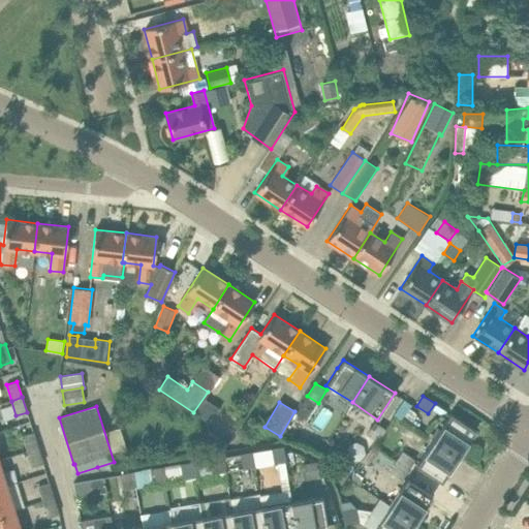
[(459,456),(475,430),(450,413),(433,439),(459,456)]
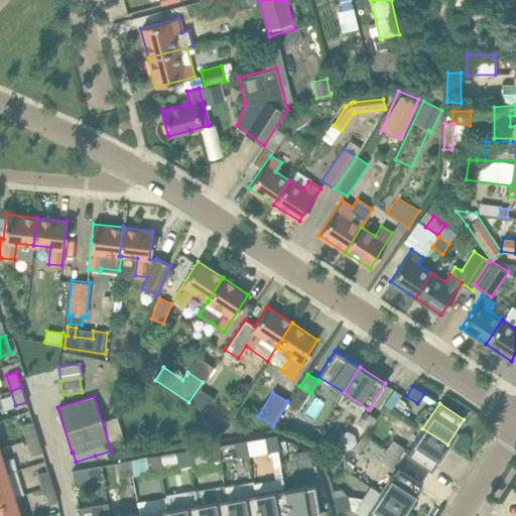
[(0,407),(0,420),(8,418),(4,407),(0,407)]
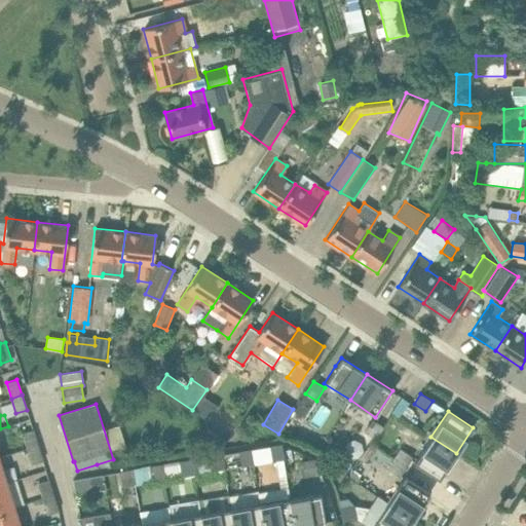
[(358,441),(368,448),(383,426),(373,419),(358,441)]
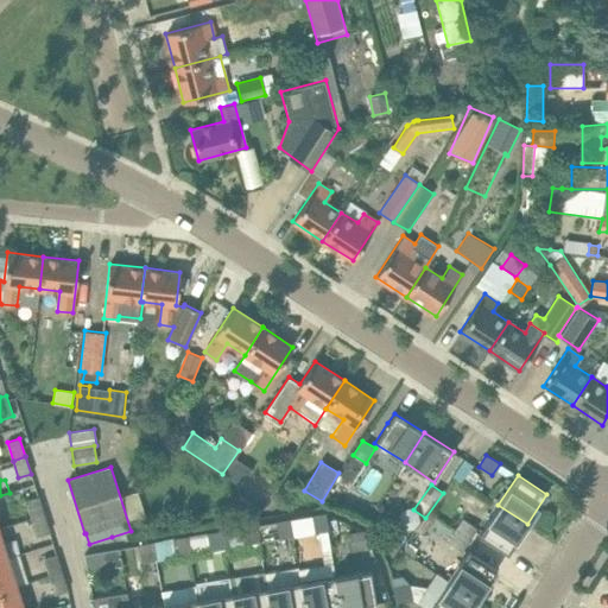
[(31,518),(44,514),(38,496),(25,500),(31,518)]
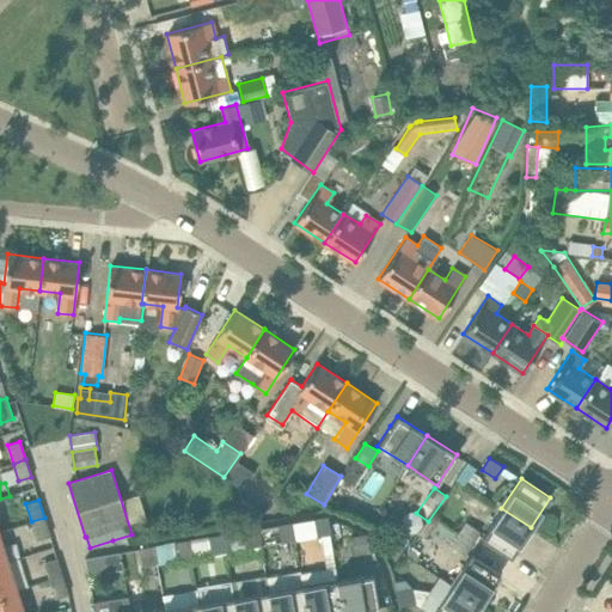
[(531,527),(501,508),(482,538),(510,557),(531,527)]
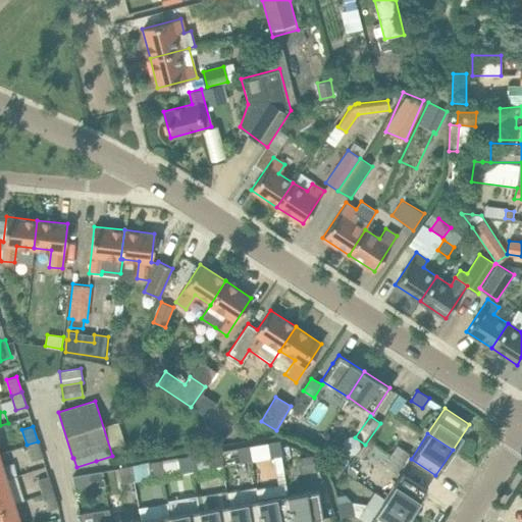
[(269,457),(281,454),(279,440),(267,442),(269,457)]
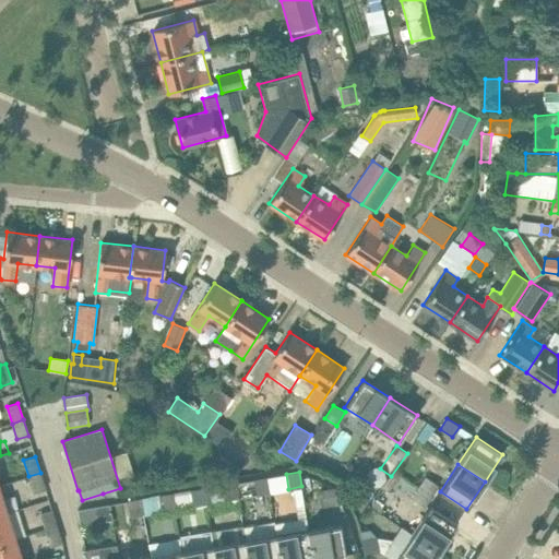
[(40,473),(28,476),(34,492),(45,489),(40,473)]
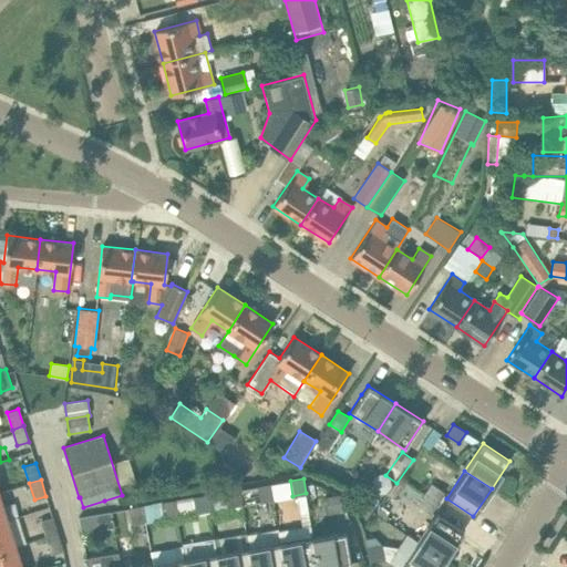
[(424,495),(437,503),(444,493),(432,483),(424,495)]
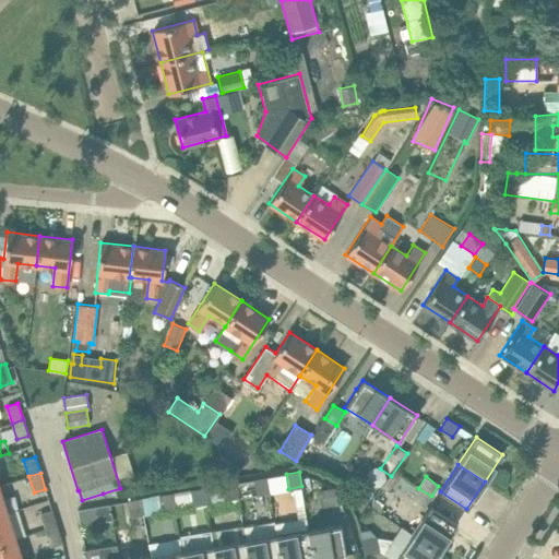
[(238,498),(270,492),(268,477),(236,483),(238,498)]
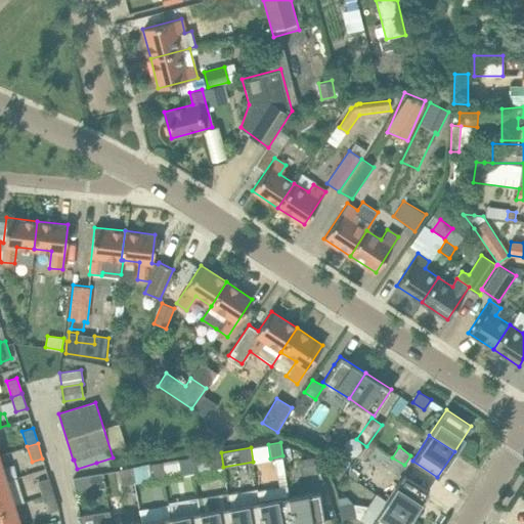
[(193,472),(223,467),(221,452),(191,457),(193,472)]
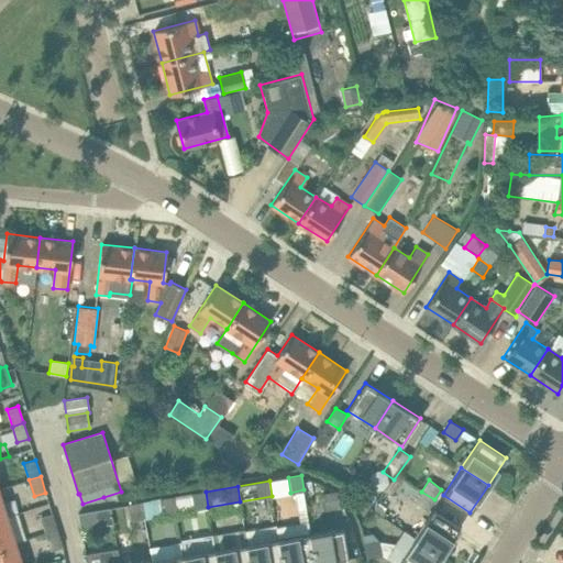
[(326,508),(340,507),(338,490),(323,494),(326,508)]
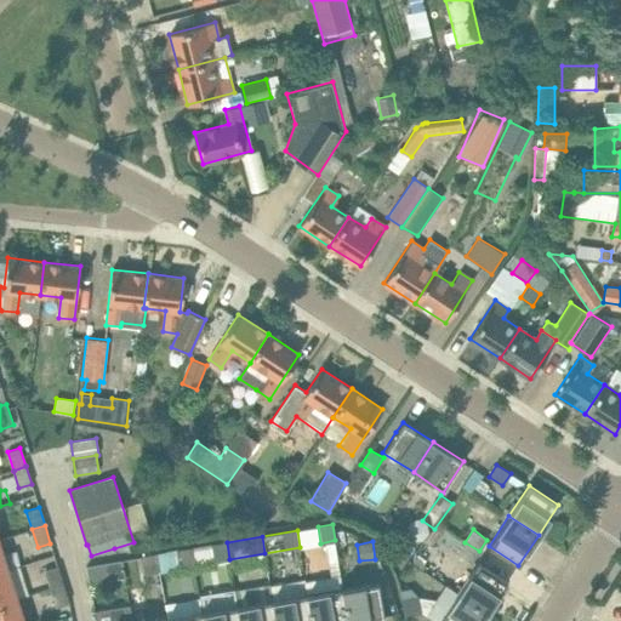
[(194,565),(229,559),(227,542),(192,548),(194,565)]
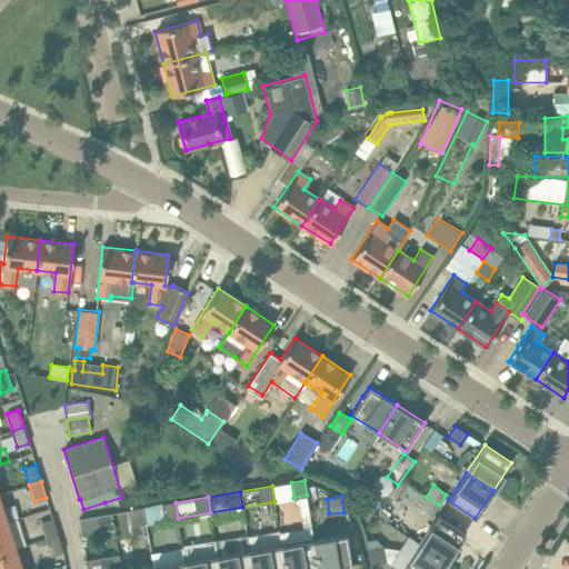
[(439,505),(426,497),(419,505),(432,515),(439,505)]
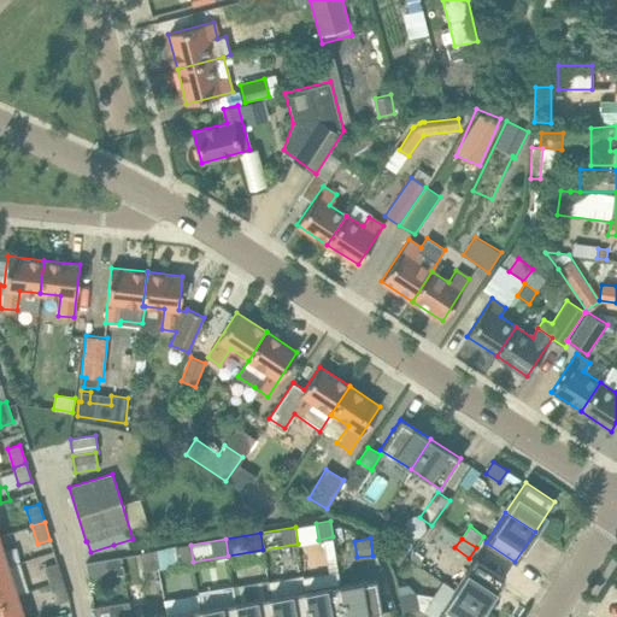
[(158,568),(193,562),(191,545),(156,550),(158,568)]
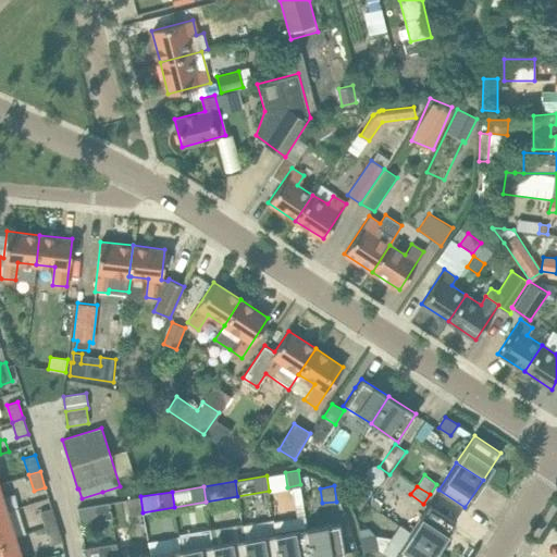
[(143,512),(140,496),(127,498),(130,515),(143,512)]
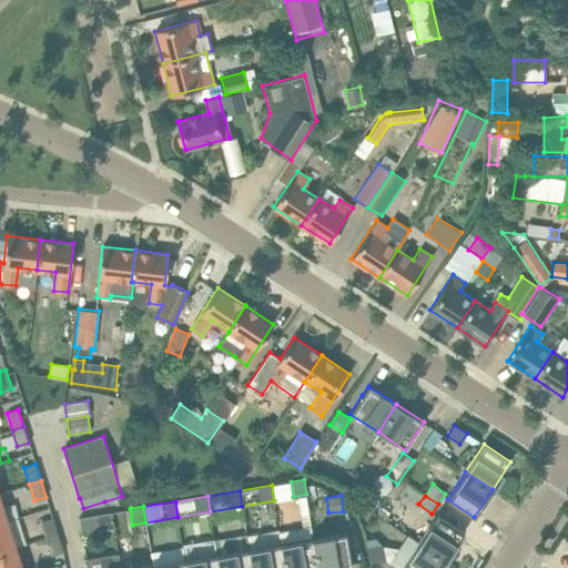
[(446,560),(464,533),(437,515),(419,543),(446,560)]
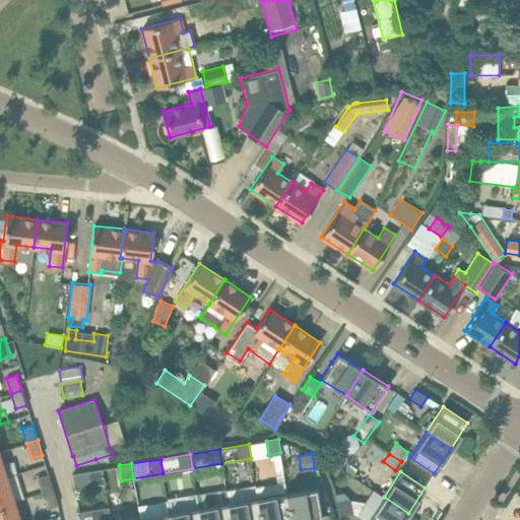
[(87,484),(85,472),(72,474),(74,488),(87,484)]
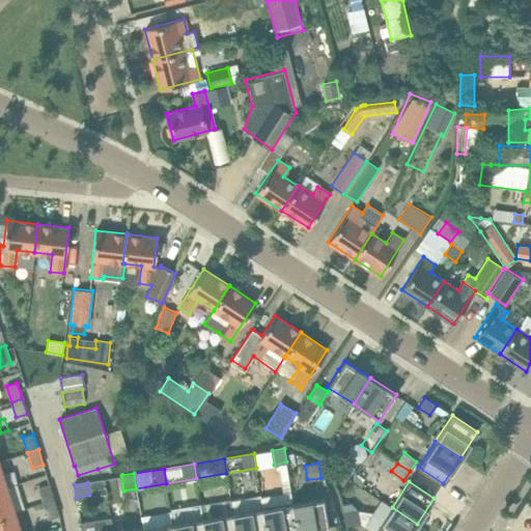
[(43,503),(54,500),(49,484),(37,487),(43,503)]
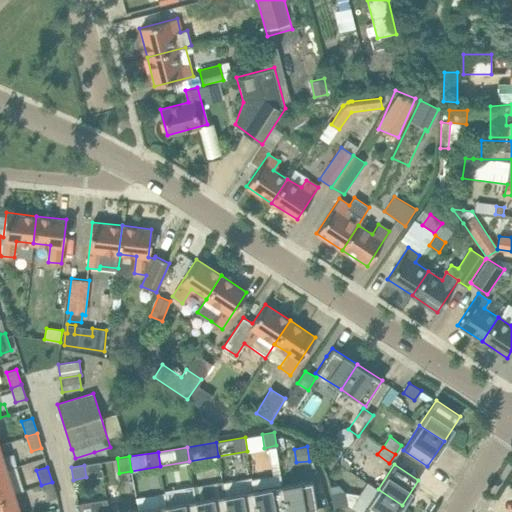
[(0,498),(13,494),(5,470),(0,471),(0,498)]
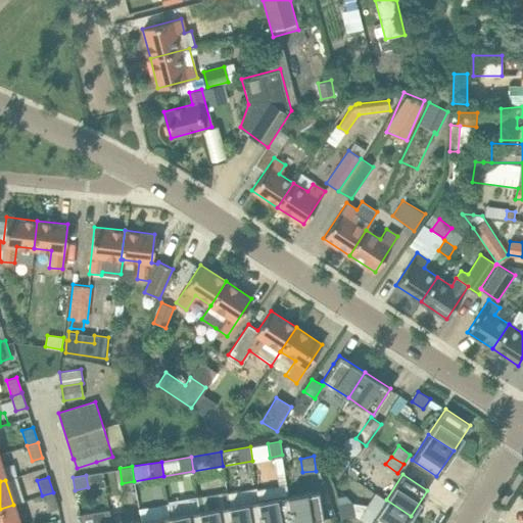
[(286,484),(257,489),(259,500),(263,522),(293,522),(289,494),(287,494),(286,484)]
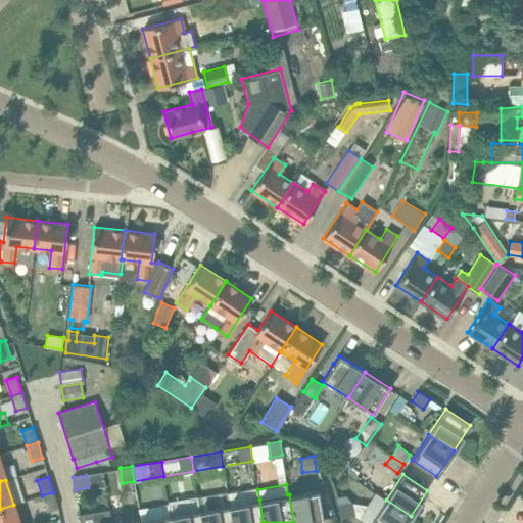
[(257,487),(228,492),(230,505),(232,522),(263,522),(259,500),(257,489),(257,487)]
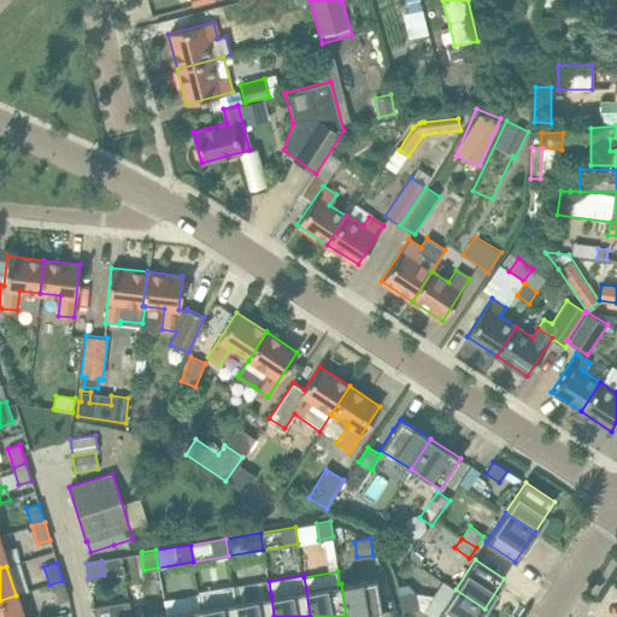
[(341,583),(346,616),(359,616),(382,613),(376,577),(341,583)]
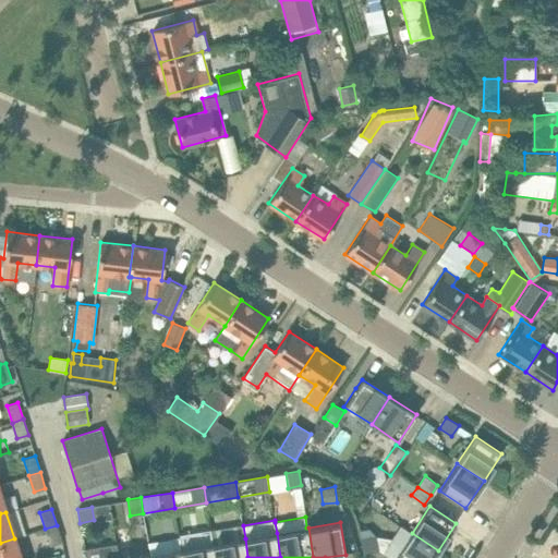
[(57,525),(45,529),(50,545),(61,542),(57,525)]
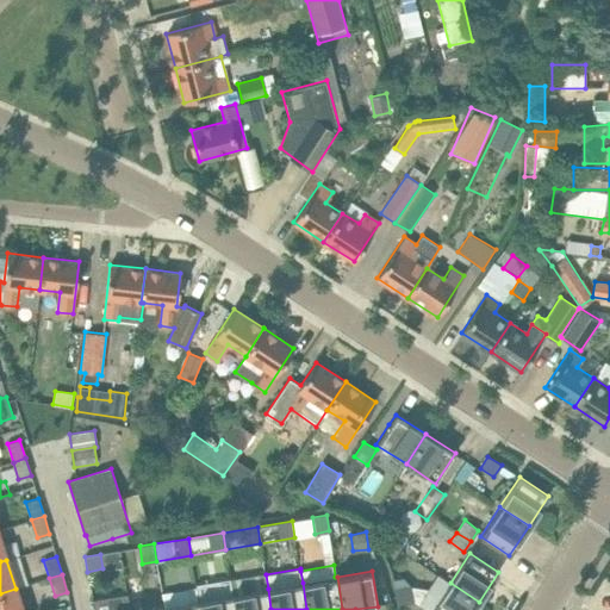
[(230,580),(232,595),(235,609),(271,609),(268,589),(266,574),(230,580)]
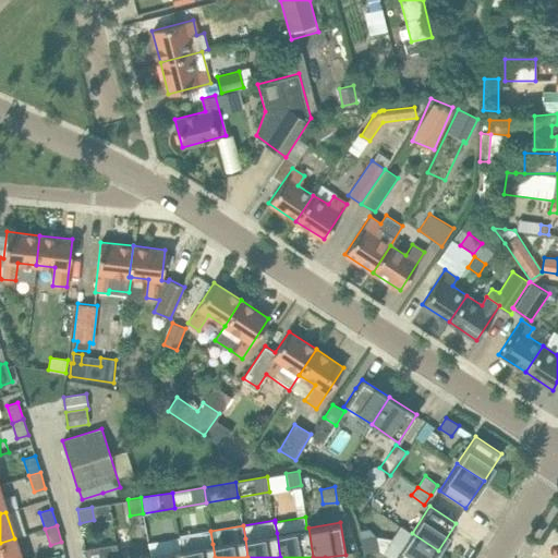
[(433,557),(438,550),(412,533),(395,557),(433,557)]
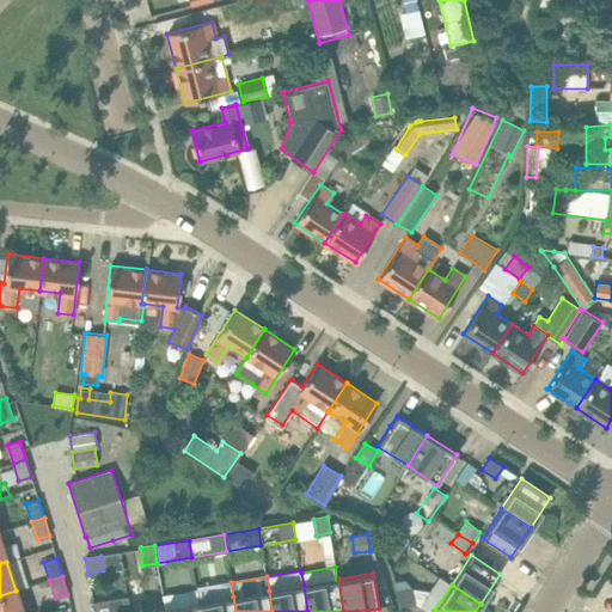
[(399,589),(396,591),(398,606),(415,603),(412,588),(412,587),(411,587),(399,589)]
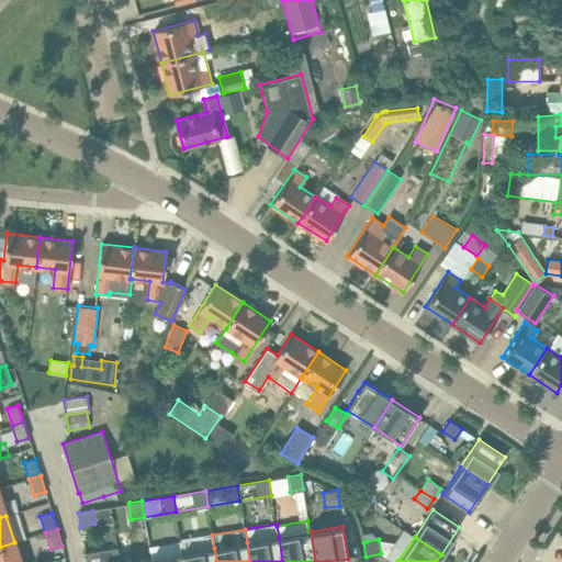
[(0,561),(20,561),(14,542),(0,547),(0,561)]
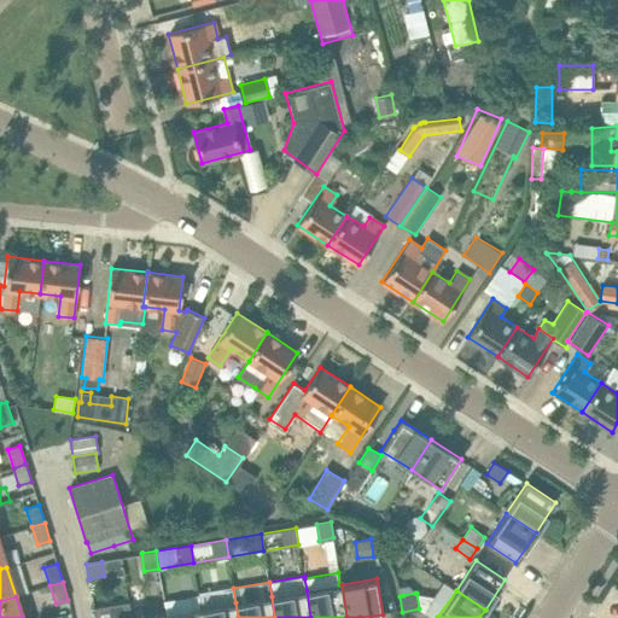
[(129,601),(116,604),(93,607),(94,617),(132,617),(130,607),(129,601)]
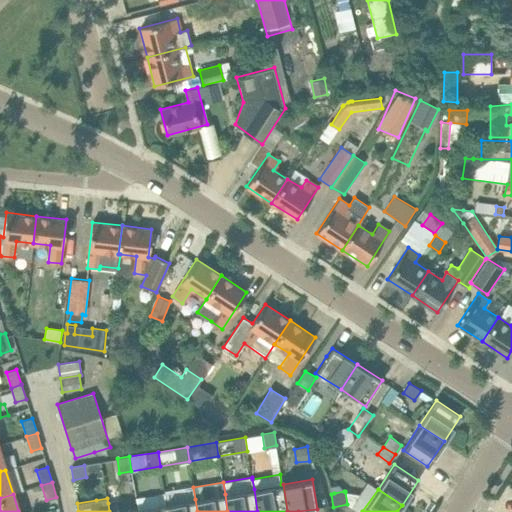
[(135,509),(133,499),(108,503),(109,511),(137,511),(137,508),(135,509)]
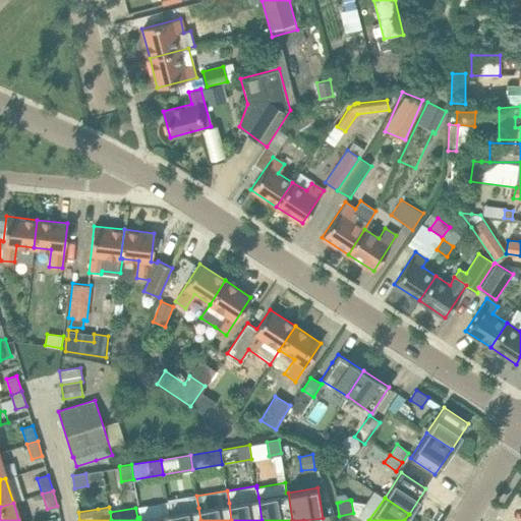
[(200,520),(198,508),(169,513),(170,520),(200,520)]
